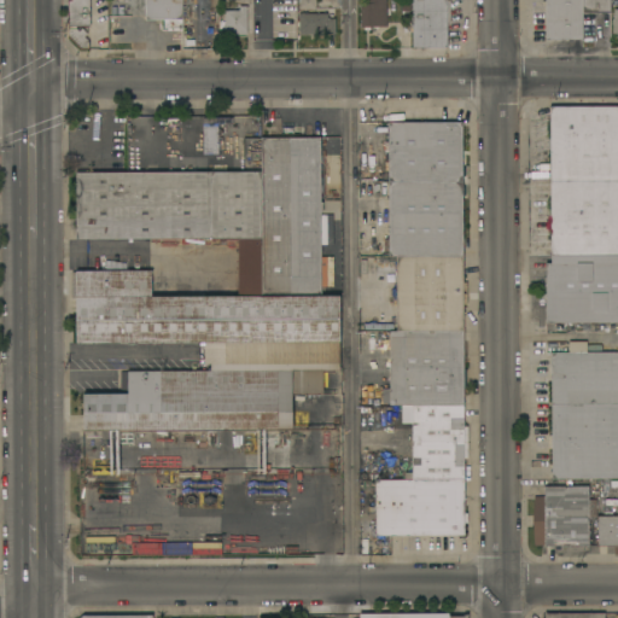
[(89,0),(89,27),(76,27),(76,29),(79,31),(82,28),(87,34),(85,38),(89,42),(88,50),(81,50),(68,36),(68,1),(68,0),(89,0)]
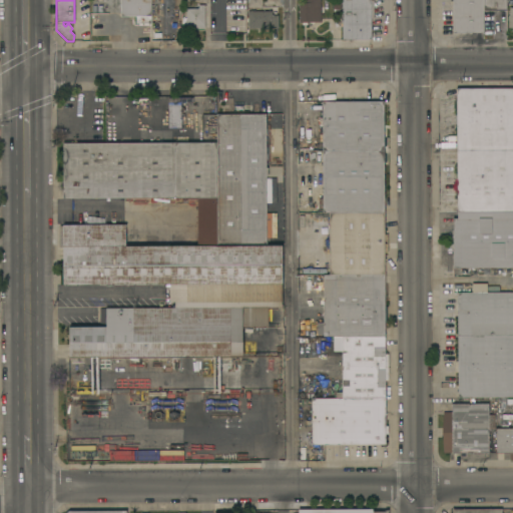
[(120,0),(151,0),(151,24),(148,24),(148,25),(143,25),(143,24),(142,24),(142,26),(138,26),(138,24),(136,24),(135,17),(120,17),(120,0)]
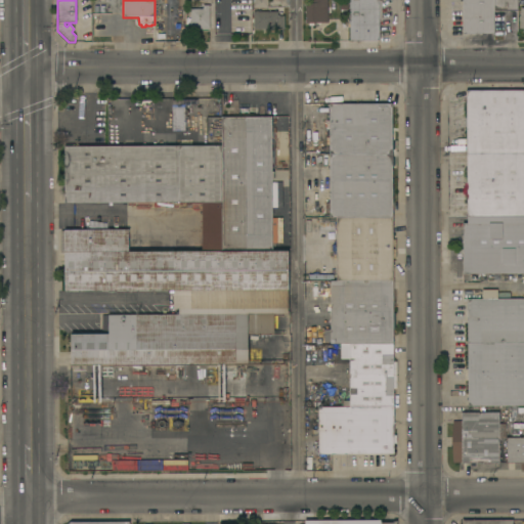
[(268,0),(268,1),(268,8),(267,8),(267,9),(265,9),(265,8),(253,8),(253,0),(268,0)]
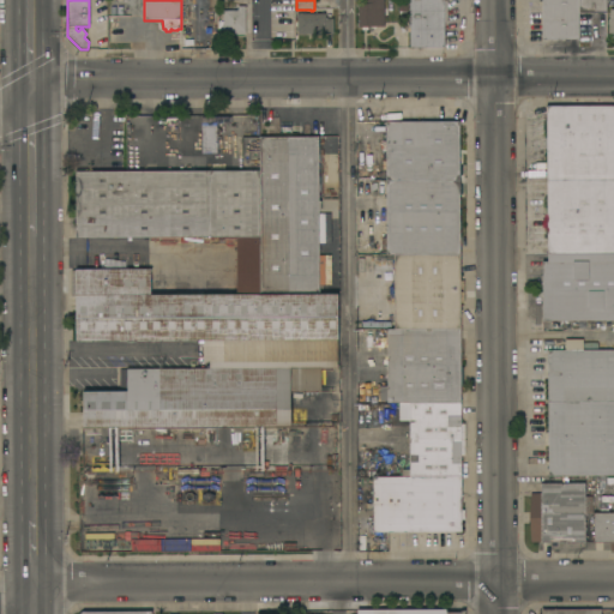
[(384,0),(384,26),(367,28),(367,30),(362,31),(361,28),(357,28),(357,26),(357,23),(357,16),(356,13),(357,13),(357,6),(356,6),(356,4),(365,4),(363,0),(384,0)]
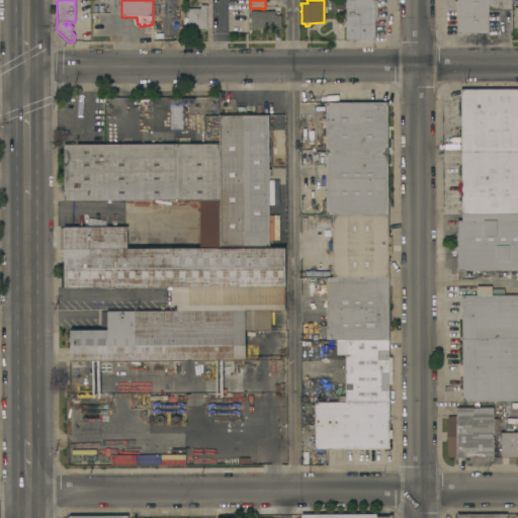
[(377,0),(377,19),(374,19),(374,40),(345,40),(345,0),(377,0)]
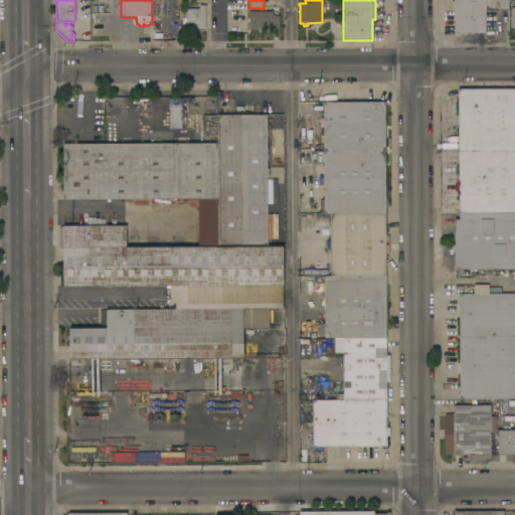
[(486,33),(455,33),(455,1),(452,1),(452,0),(485,0),(485,11),(486,33)]
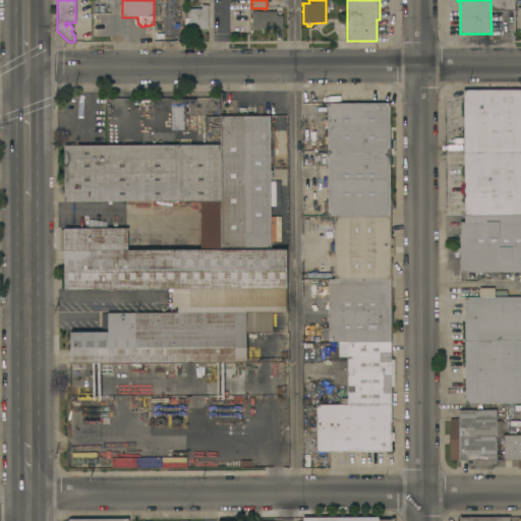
[(515,11),(490,11),(490,0),(514,0),(515,1),(515,11)]
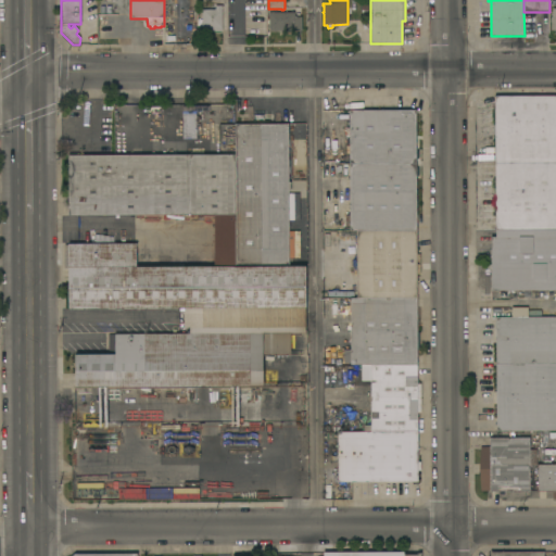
[(210,32),(210,28),(202,28),(202,10),(211,10),(211,5),(215,5),(222,5),(222,32),(210,32)]
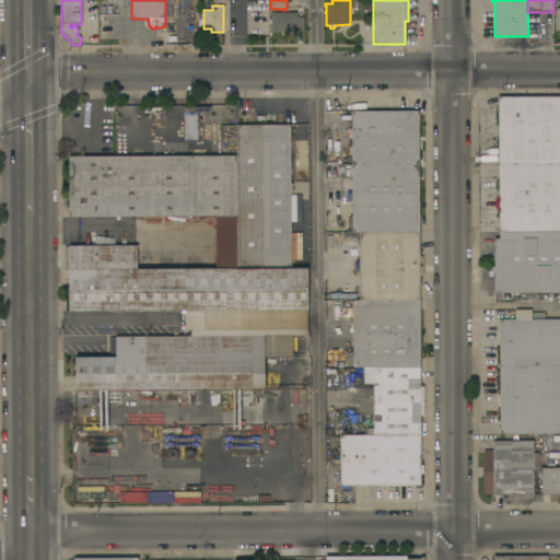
[(272,13),(272,12),(276,12),(276,13),(296,13),(296,18),(304,18),(304,32),(271,32),(271,28),(270,13),(272,13)]
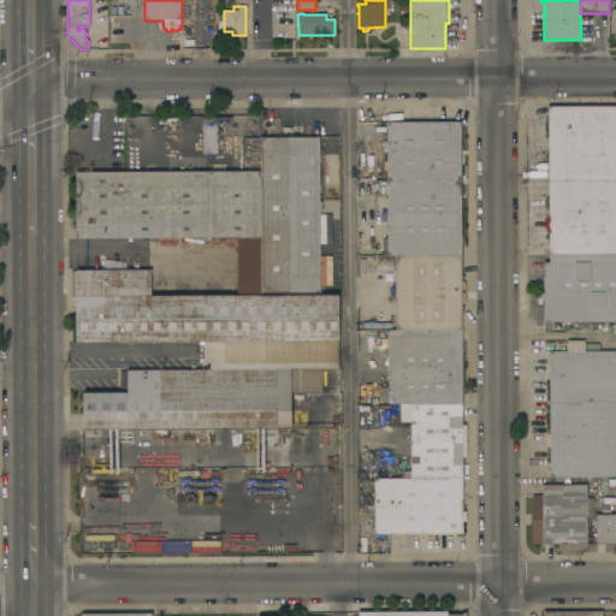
[(615,255),(549,255),(549,224),(548,224),(548,212),(549,212),(549,150),(546,150),(546,138),(549,138),(548,107),(615,106),(615,255)]
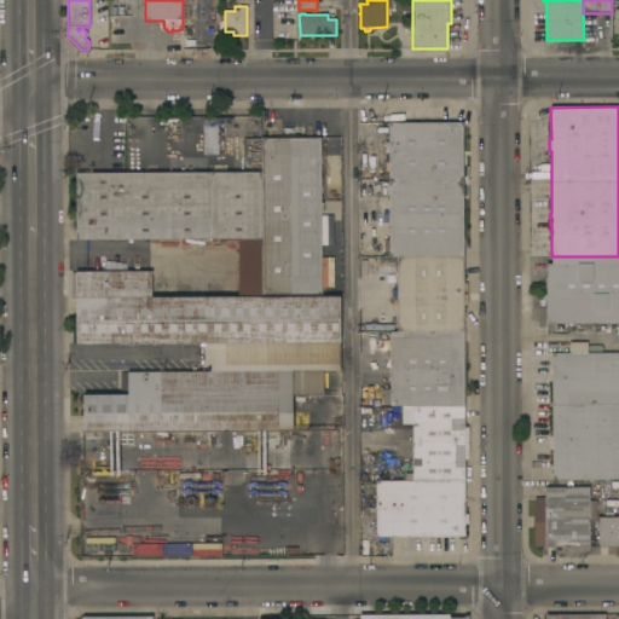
[(389,258),(388,123),(463,122),(463,168),(466,168),(466,177),(463,177),(463,187),(466,187),(466,197),(463,197),(463,256),(397,258),(389,258)]
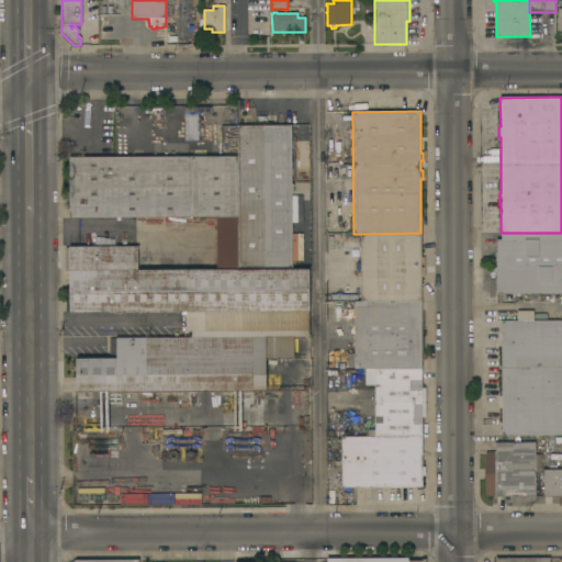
[(292,184),(293,184),(294,194),(292,194),(292,267),(238,268),(237,217),(237,157),(237,126),(291,125),(292,184)]
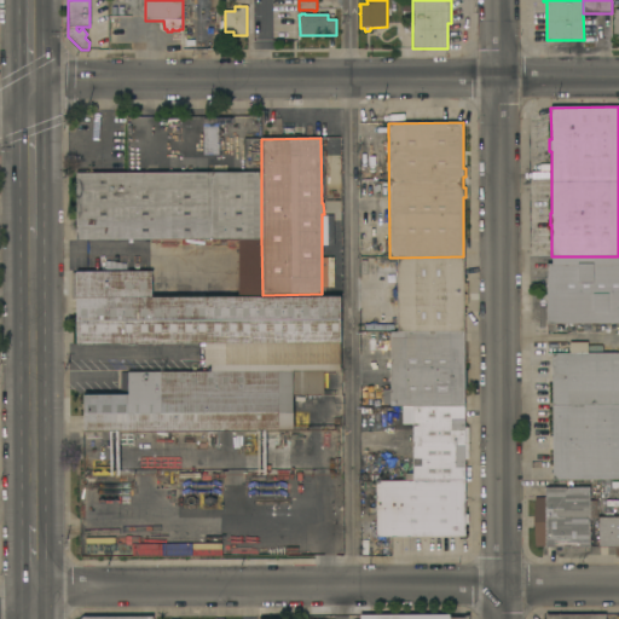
[(210,372),(210,365),(204,365),(204,343),(76,343),(76,300),(71,300),(71,273),(76,273),(76,272),(151,272),(151,298),(238,298),(238,239),(76,241),(76,171),(87,171),(87,173),(212,173),(212,169),(226,169),(226,173),(261,173),(261,239),(262,295),(262,298),(340,296),(340,371),(323,371),(210,372)]
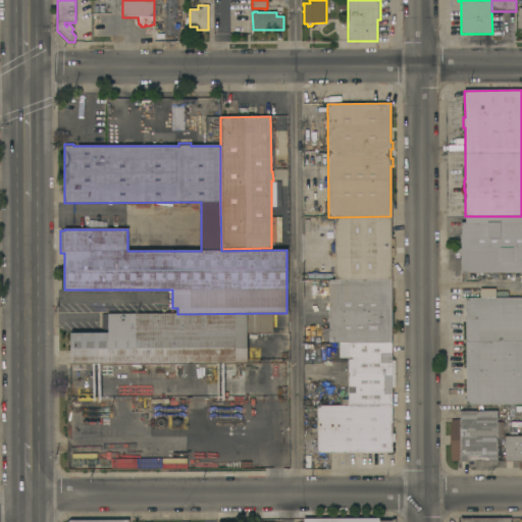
[(334,217),(390,216),(390,239),(395,239),(395,258),(392,258),(392,280),(334,280),(334,217)]
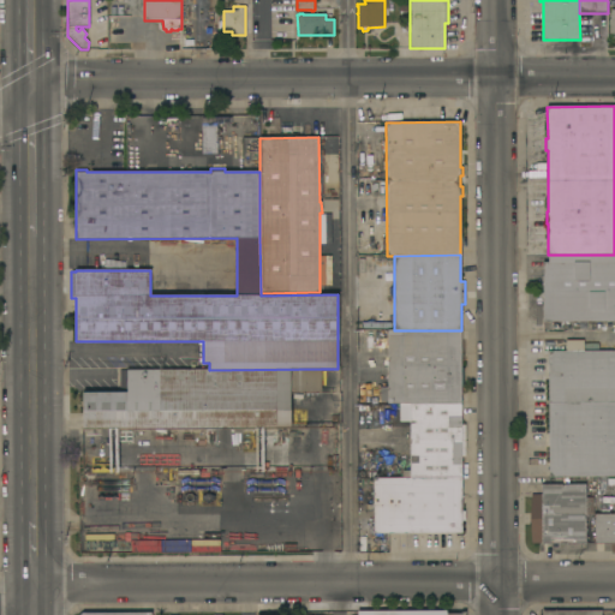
[(614,321),(556,322),(556,328),(551,328),(551,330),(544,330),(544,322),(543,322),(543,298),(538,298),(538,293),(543,293),(543,262),(548,262),(548,255),(614,255),(614,321)]
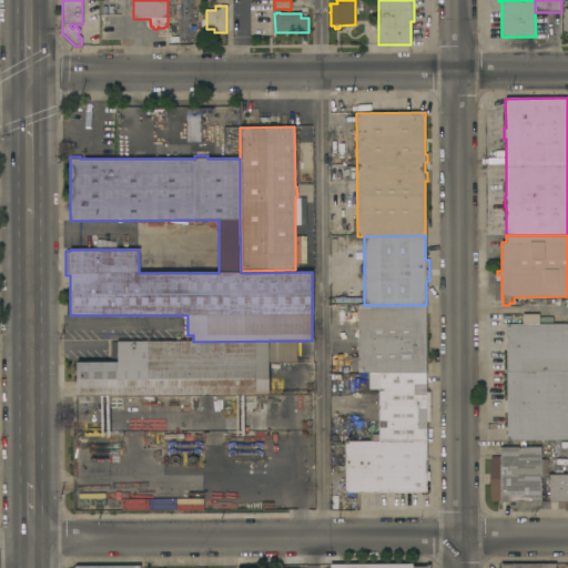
[(351,373),(351,356),(357,356),(357,305),(364,305),(426,305),(426,341),(428,341),(428,356),(426,356),(426,373),(368,373),(351,373)]
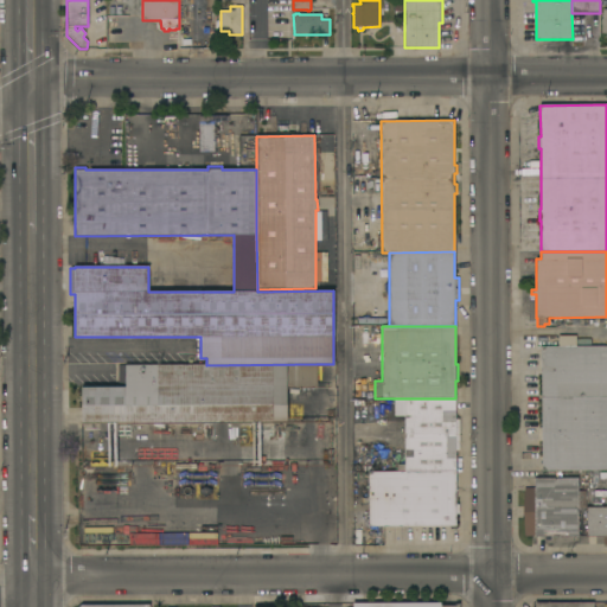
[(606,397),(541,398),(541,346),(558,346),(558,336),(573,336),(573,346),(606,346),(606,397)]
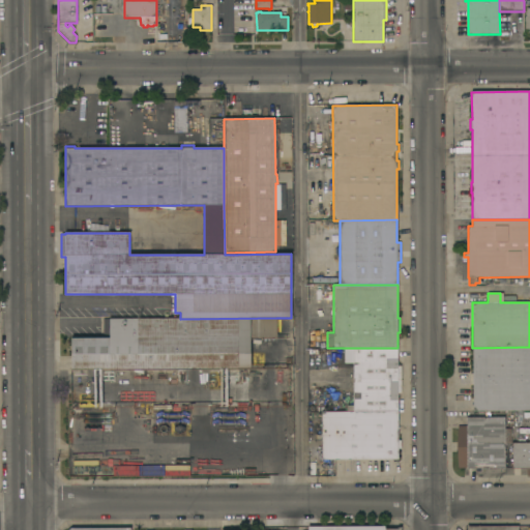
[(276,339),(277,339),(277,370),(275,370),(275,388),(237,388),(237,389),(148,389),(148,383),(143,383),(143,377),(141,377),(141,383),(135,383),(135,371),(131,371),(131,383),(111,383),(101,383),(101,371),(70,371),(70,339),(102,339),(102,319),(180,319),(276,318),(276,339)]
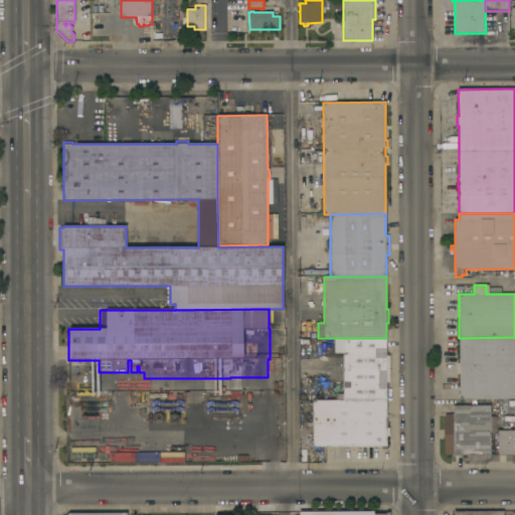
[(514,399),(460,399),(460,374),(457,374),(457,363),(460,363),(459,338),(514,337),(514,399)]
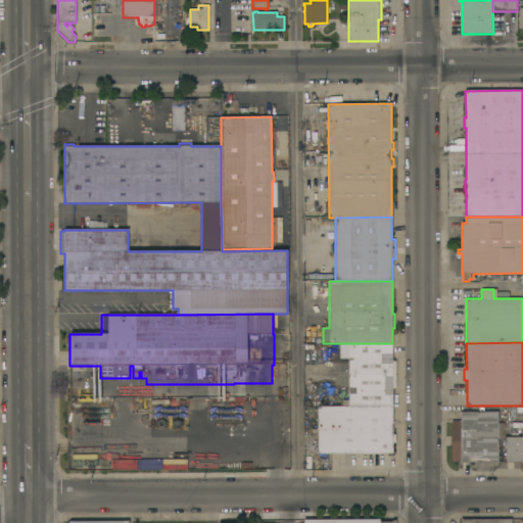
[(342,400),(348,400),(348,359),(340,359),(339,343),(392,343),(392,361),(395,361),(396,388),(392,388),(392,407),(342,407),(342,400)]
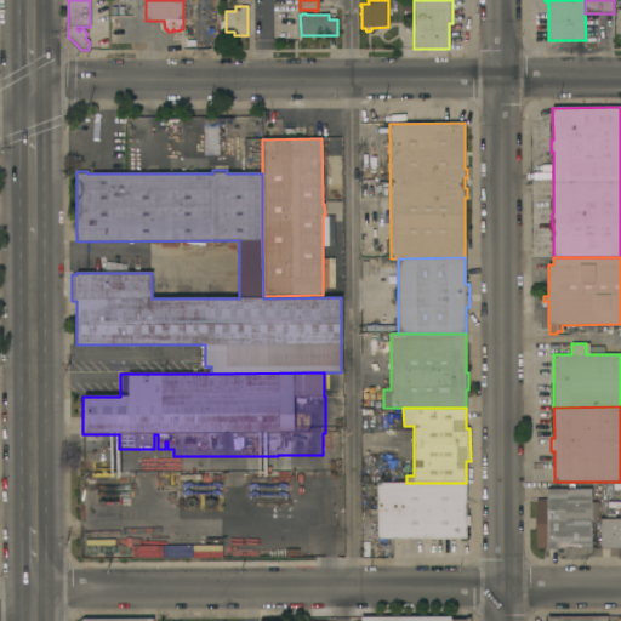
[(466,483),(466,516),(469,516),(469,525),(467,525),(467,539),(377,539),(377,483),(406,483),(466,483)]
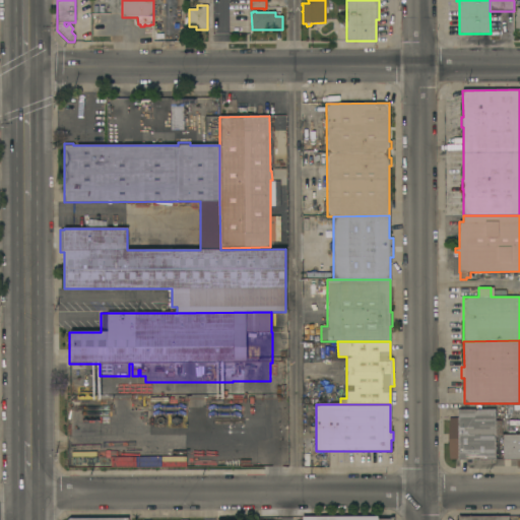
[(449,418),(457,418),(457,409),(495,409),(496,411),(498,411),(498,416),(495,416),(495,420),(502,420),(502,435),(496,435),(496,460),(458,460),(458,459),(450,460),(448,439),(449,418)]
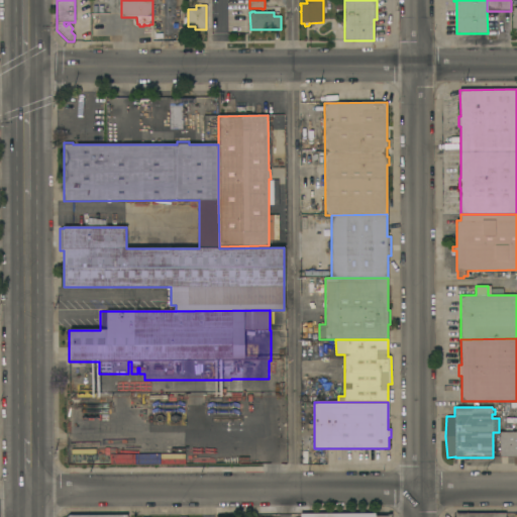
[(516,463),(514,464),(514,457),(500,457),(499,429),(512,429),(512,432),(516,432),(516,463)]
